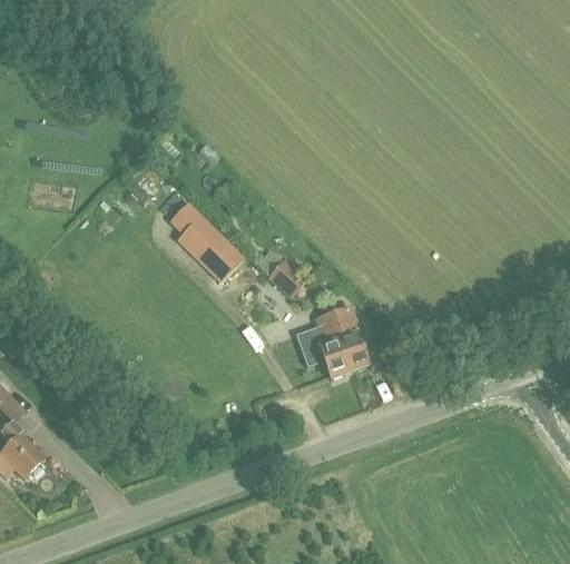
[(238,243),(228,249),(239,266),(249,259),(238,243)]
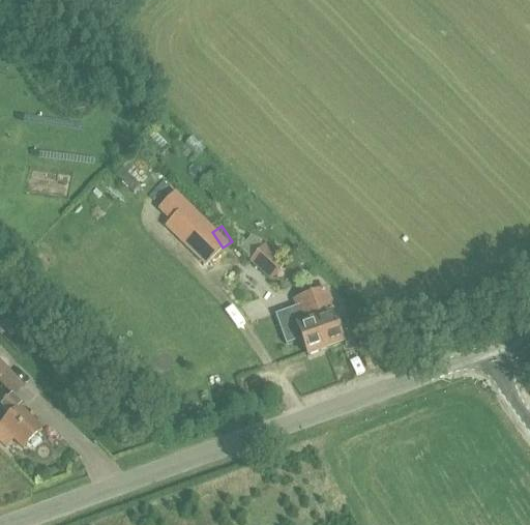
[(285,260),(263,240),(249,257),(271,276),(285,260)]
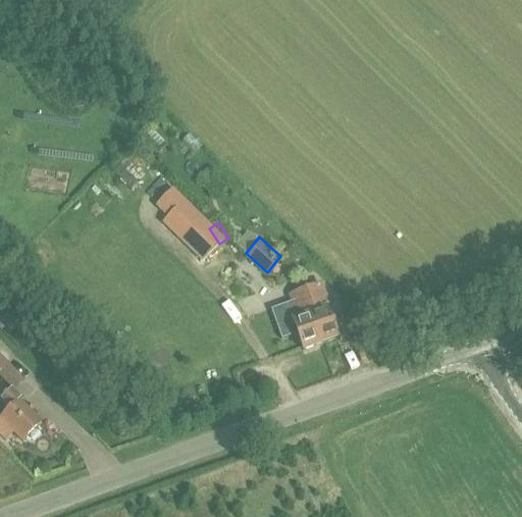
[(320,340),(337,333),(333,322),(338,320),(328,292),(325,293),(320,279),(301,287),(320,340)]
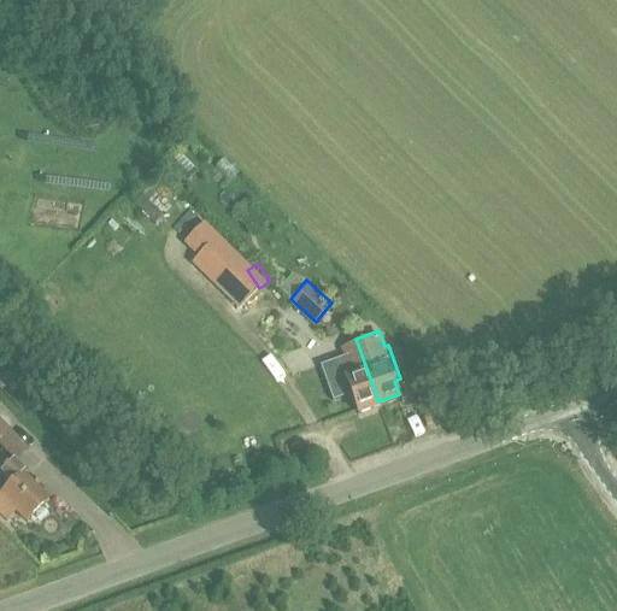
[(378,401),(356,339),(341,344),(344,352),(319,360),(333,397),(351,389),(358,410),(378,401)]
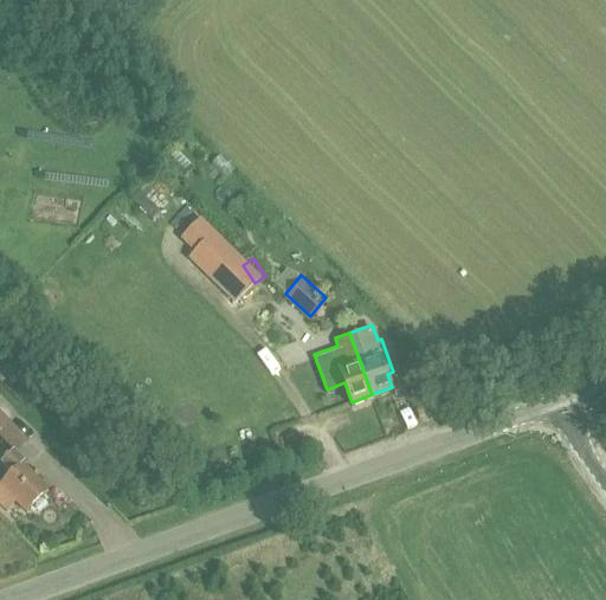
[(25,436),(0,410),(0,430),(15,445),(25,436)]
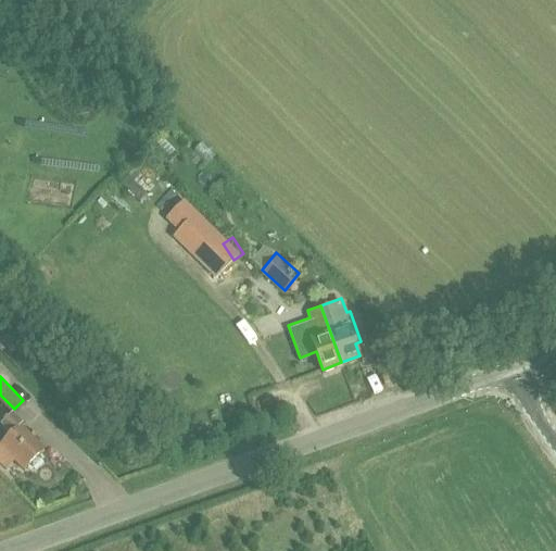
[(41,456),(38,452),(42,448),(20,425),(24,421),(12,410),(0,421),(0,425),(9,435),(0,442),(0,460),(5,465),(14,458),(24,467),(28,463),(33,465),(41,456)]
